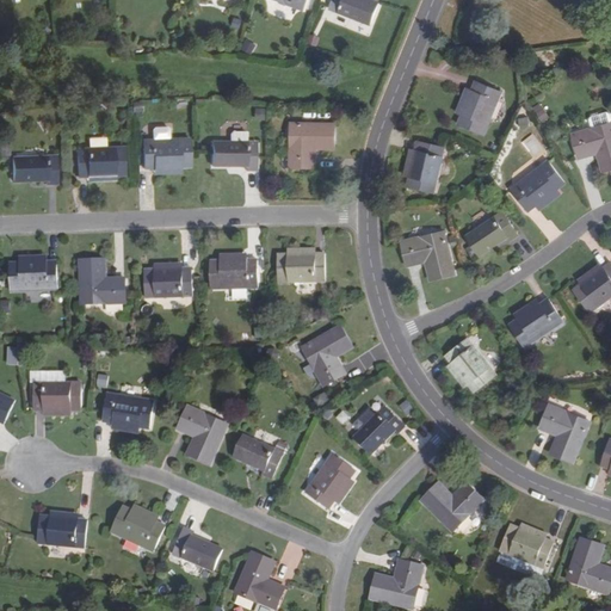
[(277,0),(287,4),(287,5),(303,11),(307,0),(277,0)]
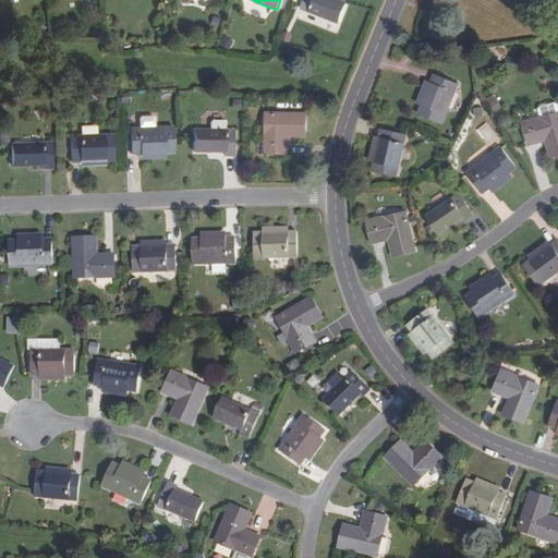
[(304,0),(302,9),(338,23),(346,3),(338,0),(304,0)]
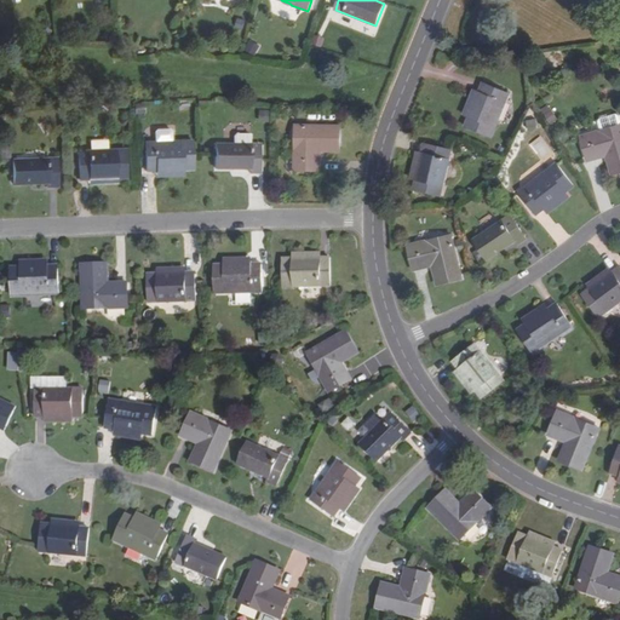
[(256,56),(260,45),(250,39),(245,50),(256,56)]
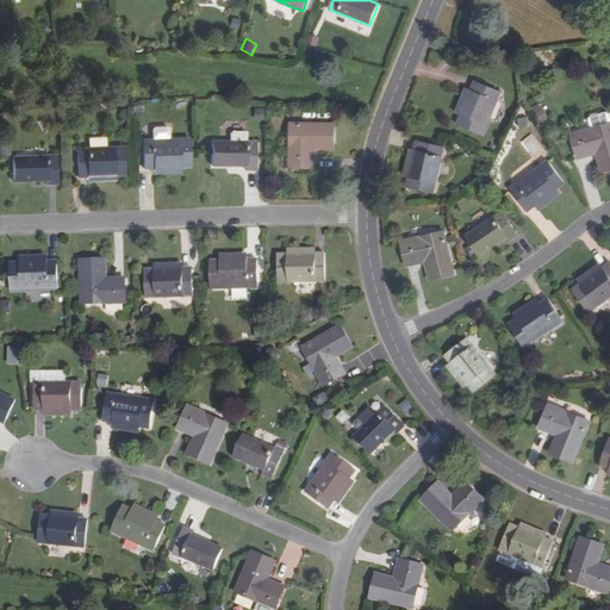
[(474,82),(471,91),(460,117),(456,125),(483,136),(500,93),(474,82)]
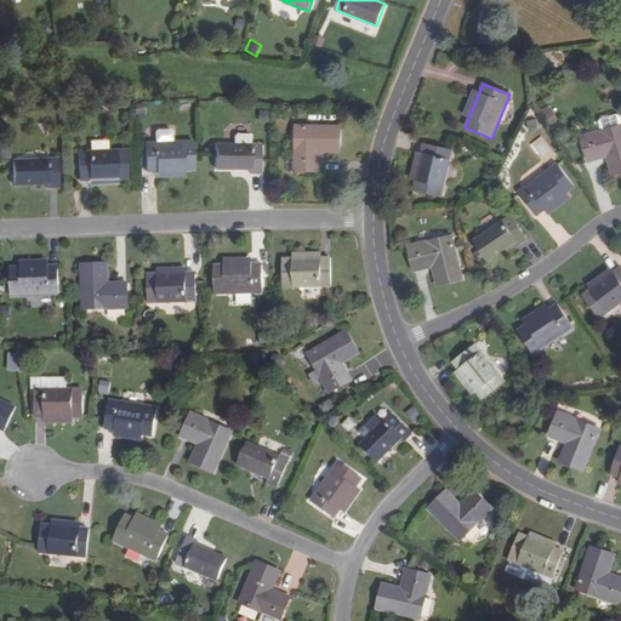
[(462,117),(468,119),(479,92),(473,90),(462,117)]
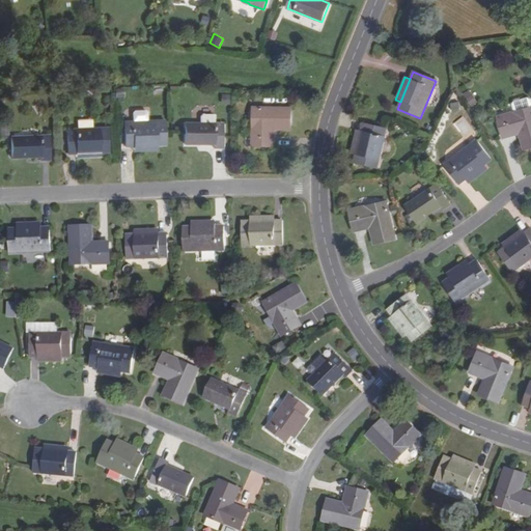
[(235,107),(244,107),(244,96),(235,96),(235,107)]
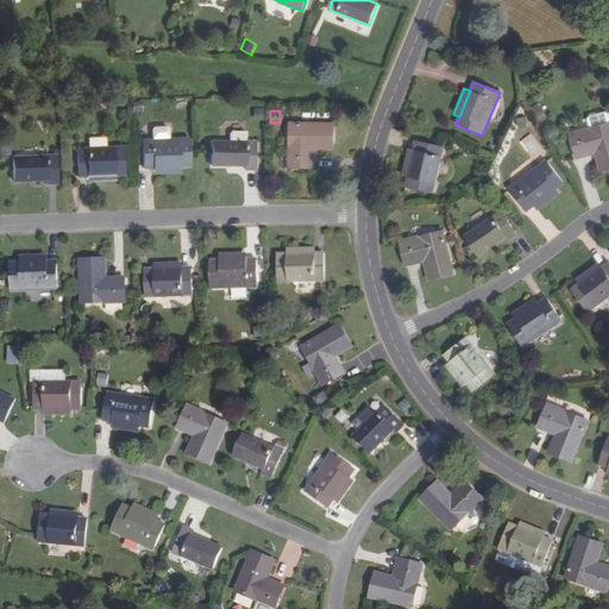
[(334,149),(334,124),(290,123),(289,149),(290,149),(290,168),(314,168),(315,149),(334,149)]
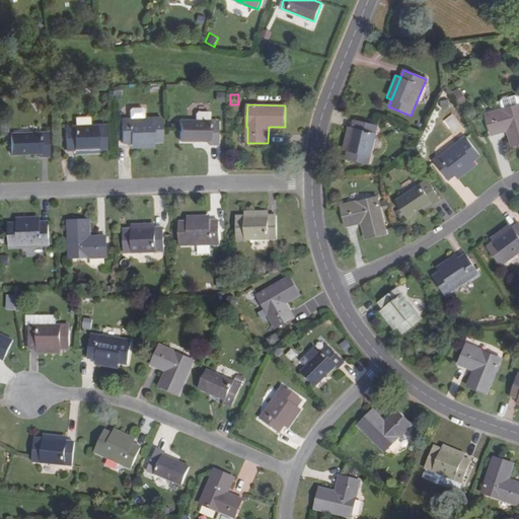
[(512,147),(518,144),(518,105),(501,112),(501,110),(486,115),(492,135),(507,131),(512,147)]
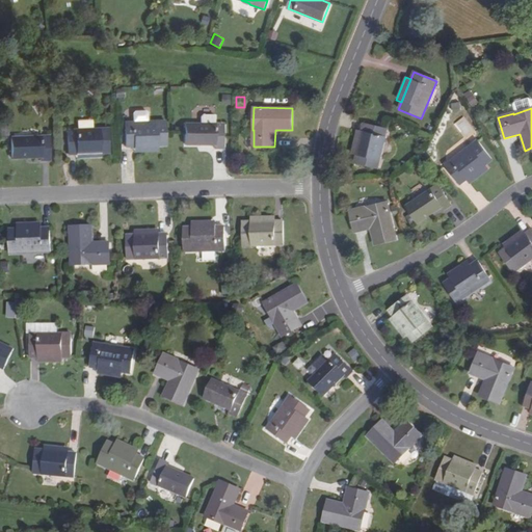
[(198,124),(215,124),(215,114),(202,114),(198,116),(198,124)]
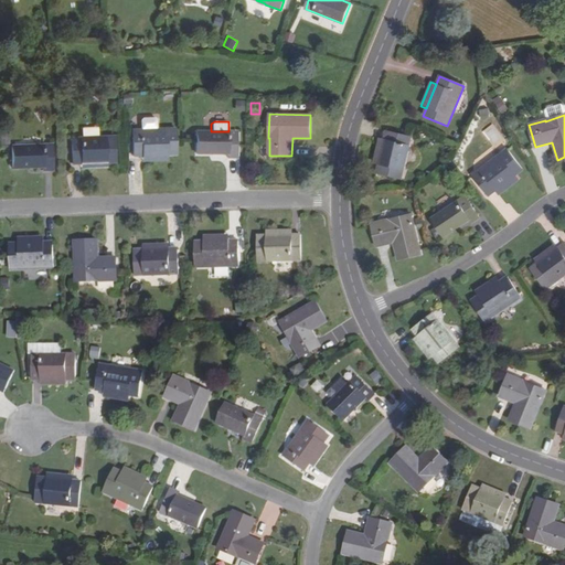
[(132,130),(134,157),(141,156),(168,155),(177,155),(176,128),(166,128),(148,129),(132,130)]
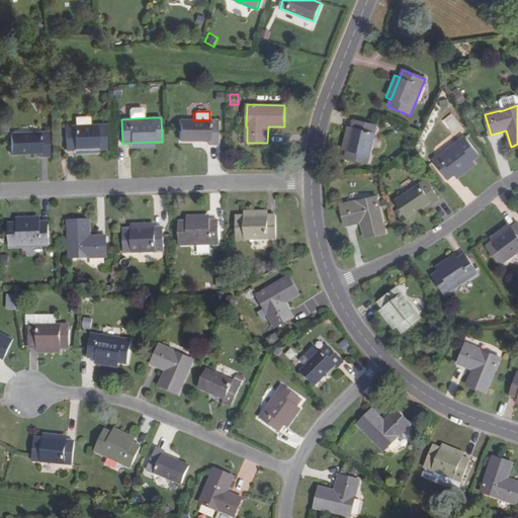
[(218,145),(218,120),(209,120),(193,120),(180,120),(180,142),(208,142),(208,145),(218,145)]
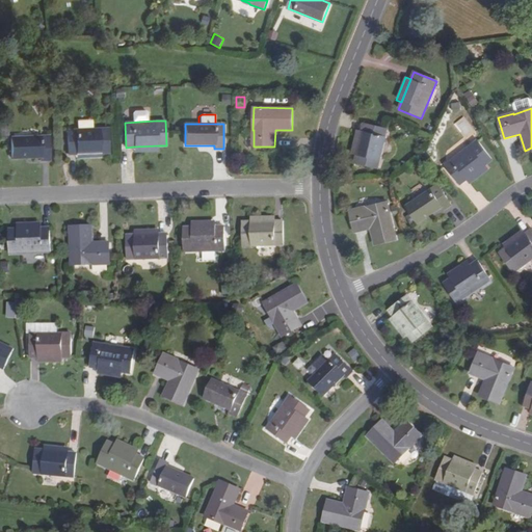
[(388,129),(363,124),(361,131),(355,155),(353,163),(378,169),(388,129)]
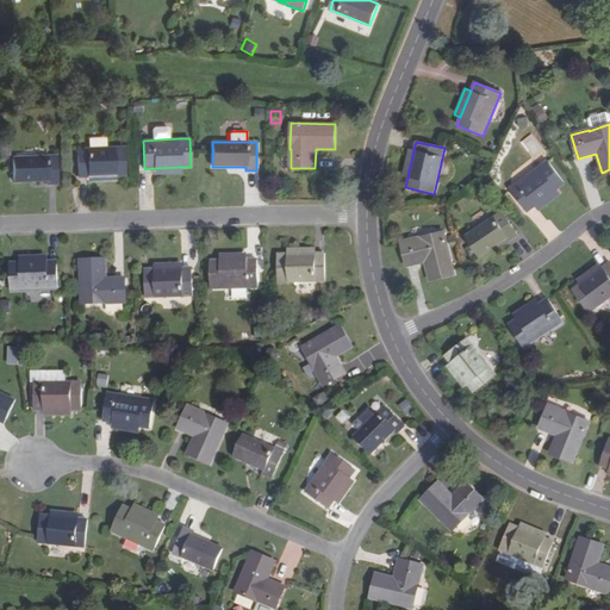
[(78,178),(87,178),(116,176),(125,175),(124,148),(76,149),(78,178)]
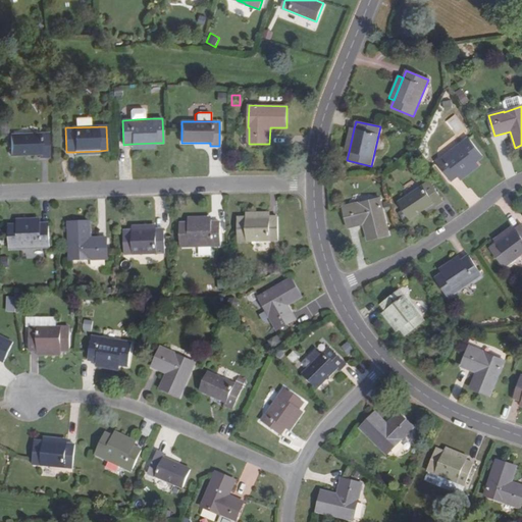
[(344,151),(349,152),(354,128),(350,127),(344,151)]
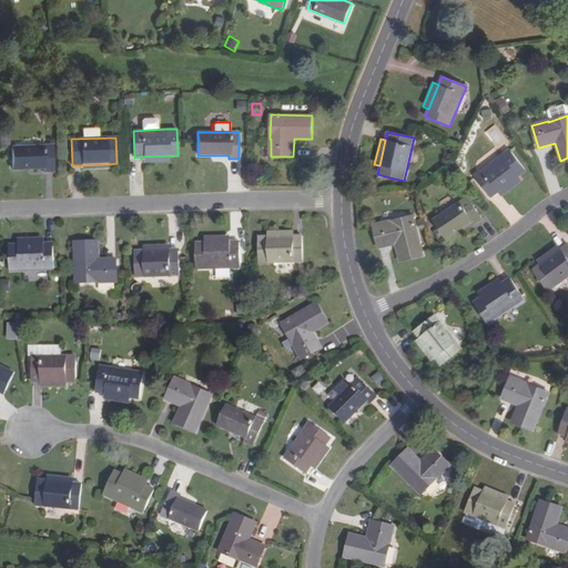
[(518,176),(525,171),(501,141),(475,163),(474,176),(490,198),(498,192),(518,176)]
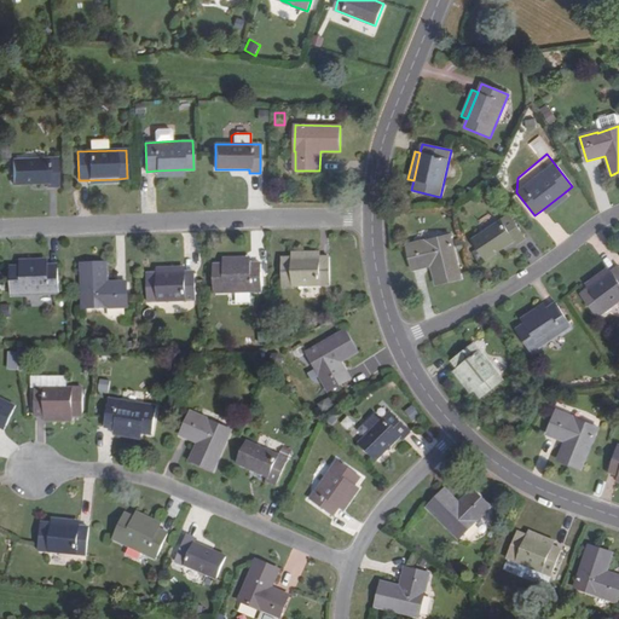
[(48,189),(58,187),(57,158),(13,160),(15,185),(47,184),(48,189)]
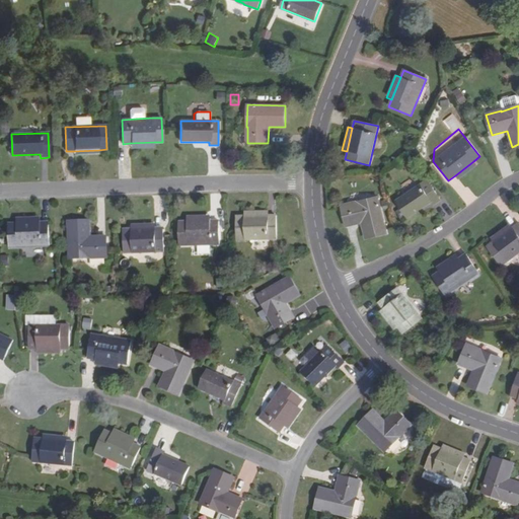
[(477,165),(473,161),(455,175),(458,180),(477,165)]
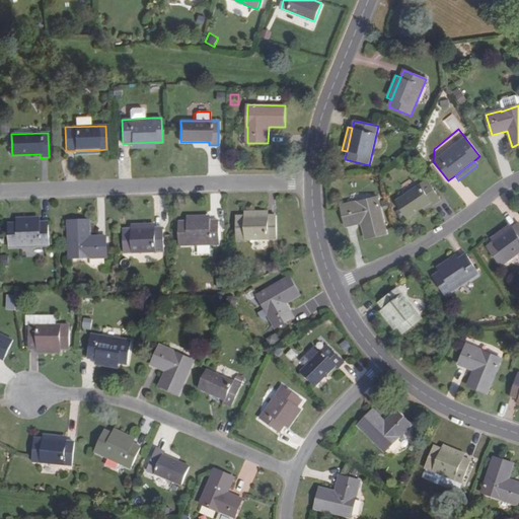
[(440,202),(426,181),(396,201),(406,218),(431,203),(433,206),(440,202)]
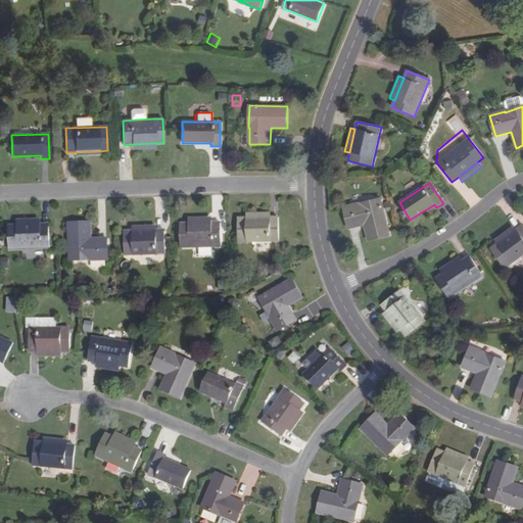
[(368,241),(389,235),(380,200),(359,205),(358,204),(343,207),(347,229),(364,225),(368,241)]
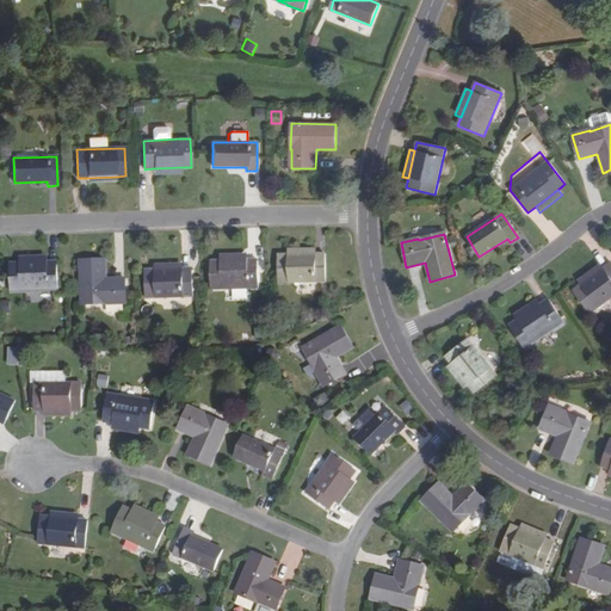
[(326,283),(326,253),(318,254),(289,254),(279,254),(281,283),(326,283)]
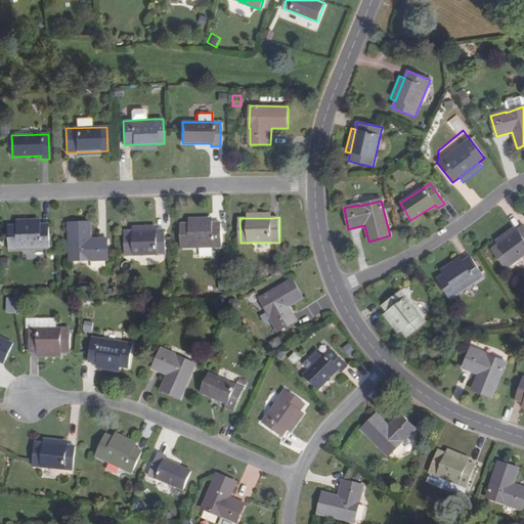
[(91,223),(70,224),(70,261),(93,260),(94,261),(108,261),(108,238),(91,239),(91,223)]
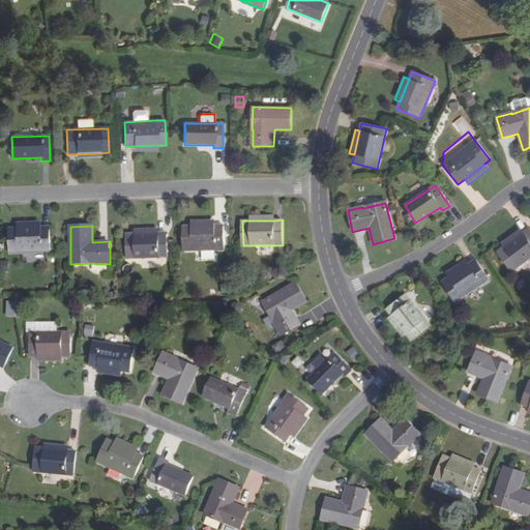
[(225,251),(225,226),(216,226),(192,227),(183,227),(184,252),(225,251)]
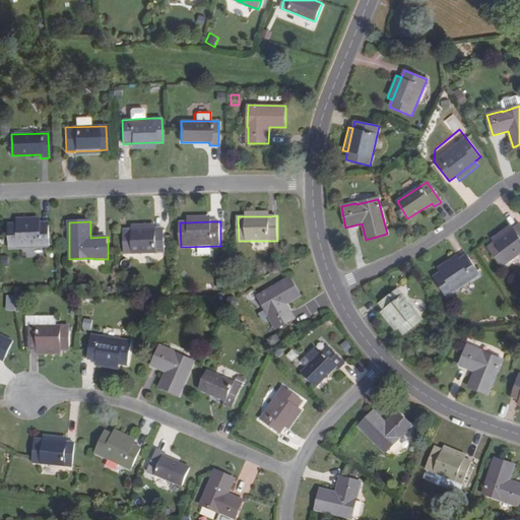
[(50,247),(49,222),(41,223),(17,223),(10,223),(10,248),(50,247)]
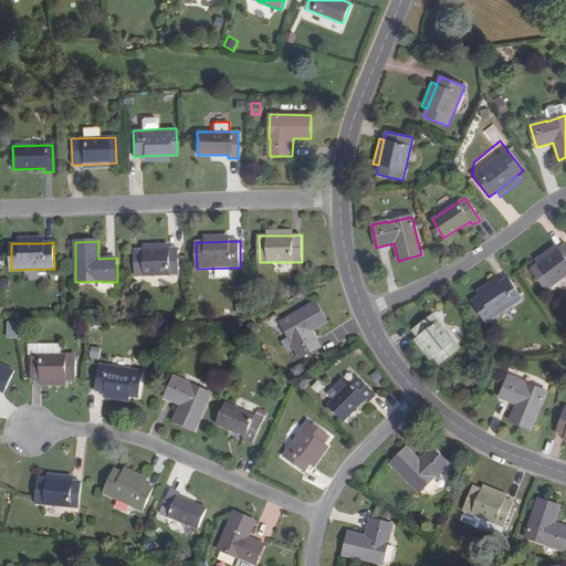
[(565,275),(565,243),(558,248),(537,264),(530,269),(546,291),(565,275)]
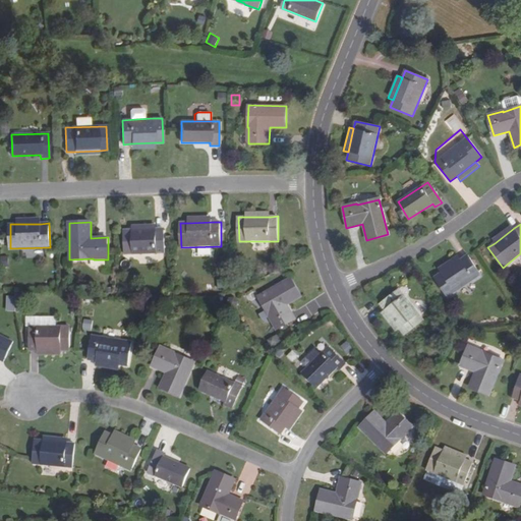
[(512,225),(491,239),(495,243),(514,228),(512,225)]
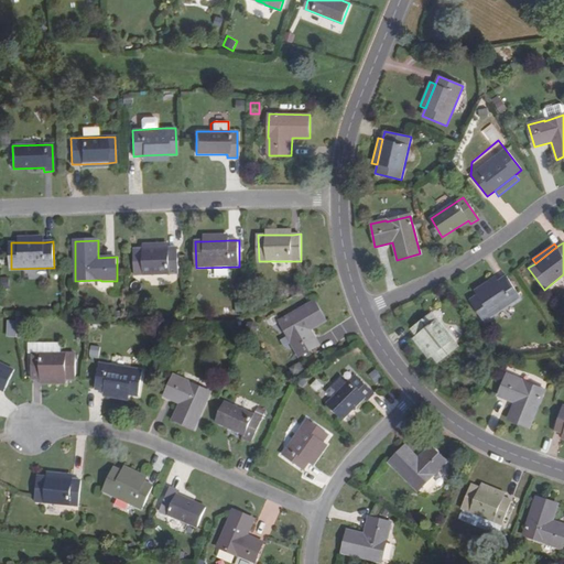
[(177,274),(177,249),(170,249),(143,250),(134,250),(136,275),(177,274)]
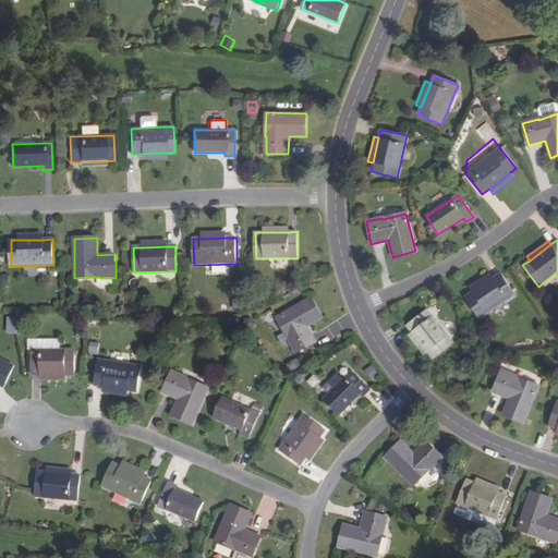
[(489,273),(469,288),(472,292),(494,278),(489,273)]
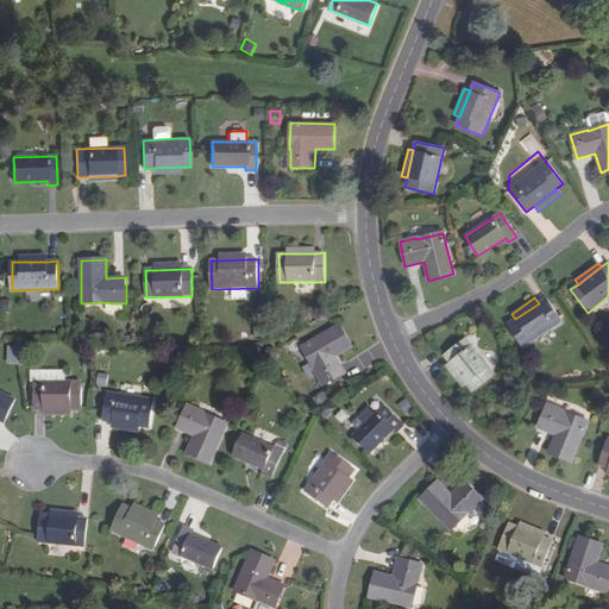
[(515,319),(507,325),(523,349),(562,322),(546,299),(539,303),(515,319)]
